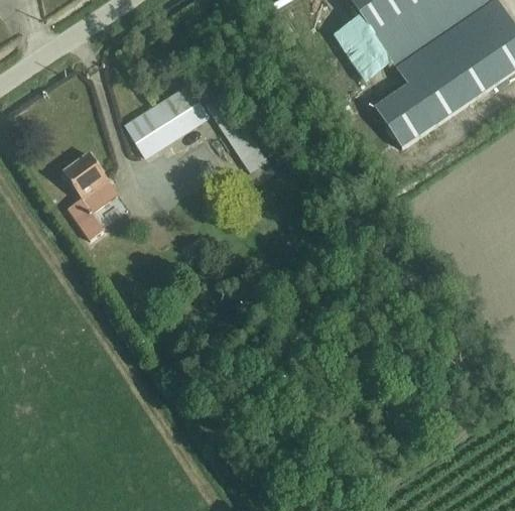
[(349,0),(407,85),(374,108),(402,149),(514,71),(514,25),(497,0),(349,0)]
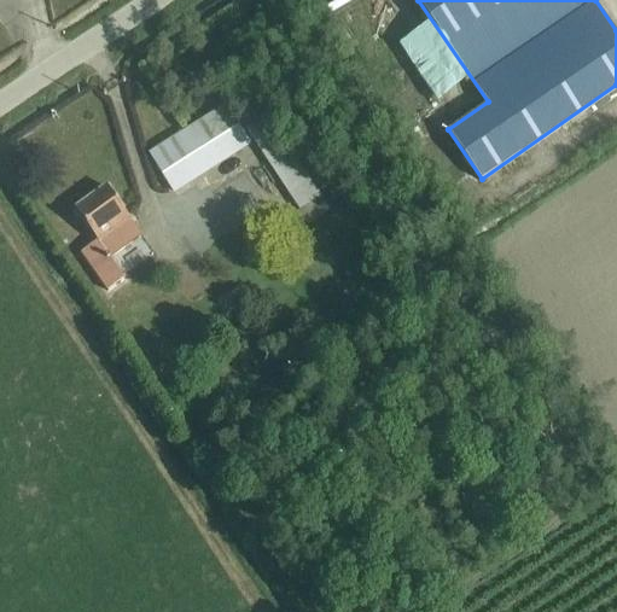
[(223,102),(150,149),(173,186),(248,138),(223,102)]
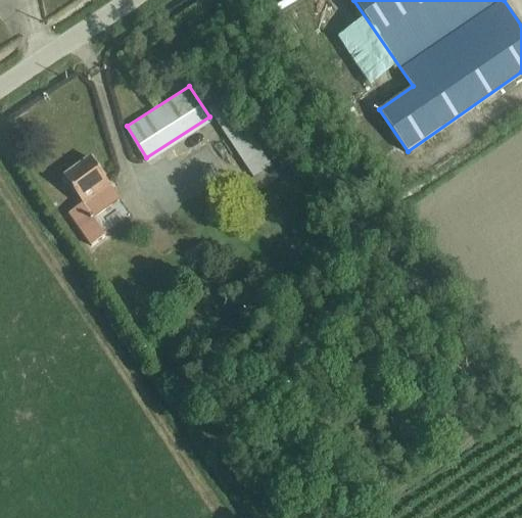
[(223,90),(205,101),(252,174),(271,161),(223,90)]
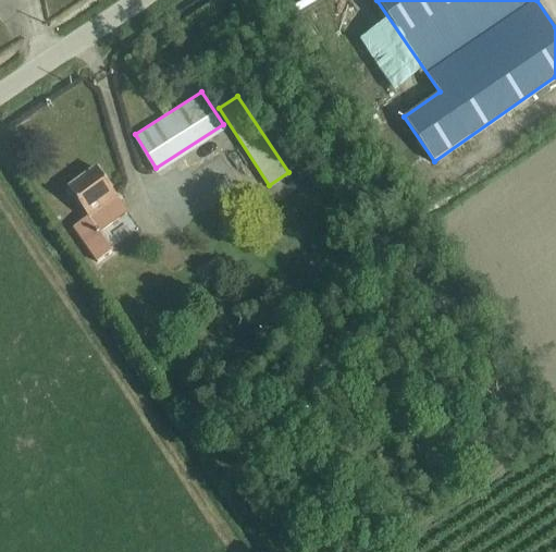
[(97,166),(69,186),(88,215),(73,225),(97,259),(111,247),(99,230),(127,209),(97,166)]
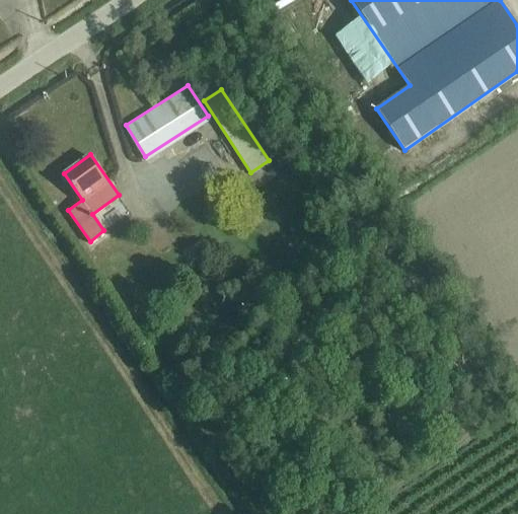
[(263,165),(248,174),(256,186),(271,176),(263,165)]
